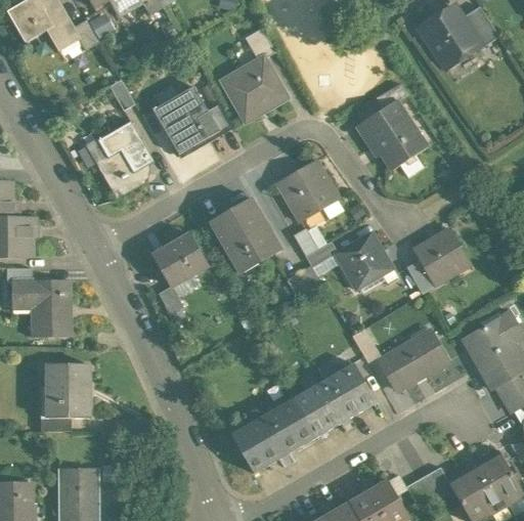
[(43,0),(41,1),(40,0),(22,0),(6,9),(25,41),(47,28),(57,46),(76,35),(77,35),(72,26),(57,0),(43,0)]
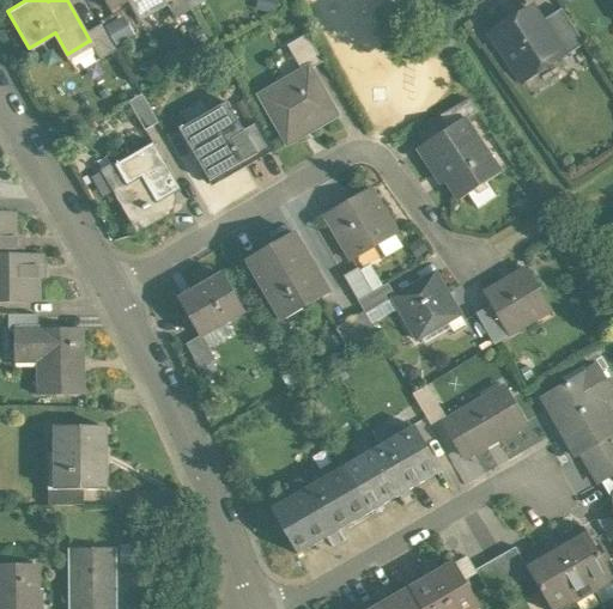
[(177,0),(169,5),(174,14),(189,5),(186,0),(177,0)]
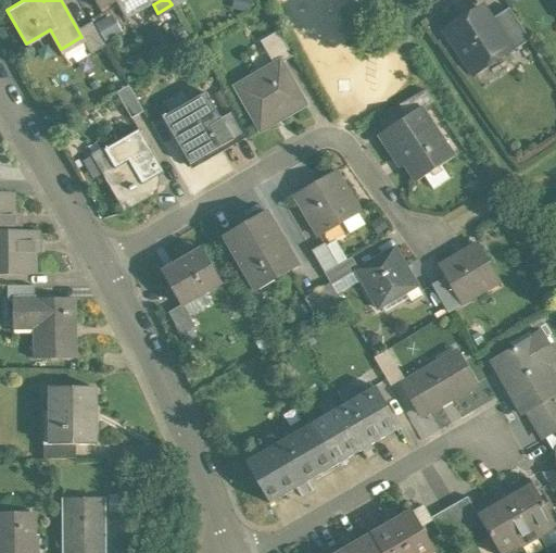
[(490,19),(482,7),(445,30),(472,71),(507,48),(508,48),(490,19)]
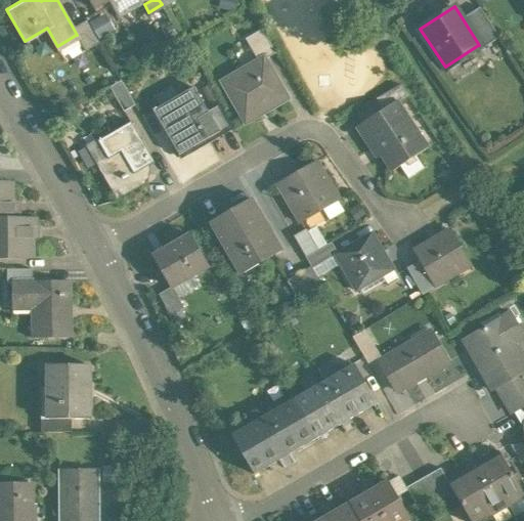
[(479,6),(462,17),(479,45),(478,45),(480,48),(498,36),(479,6)]
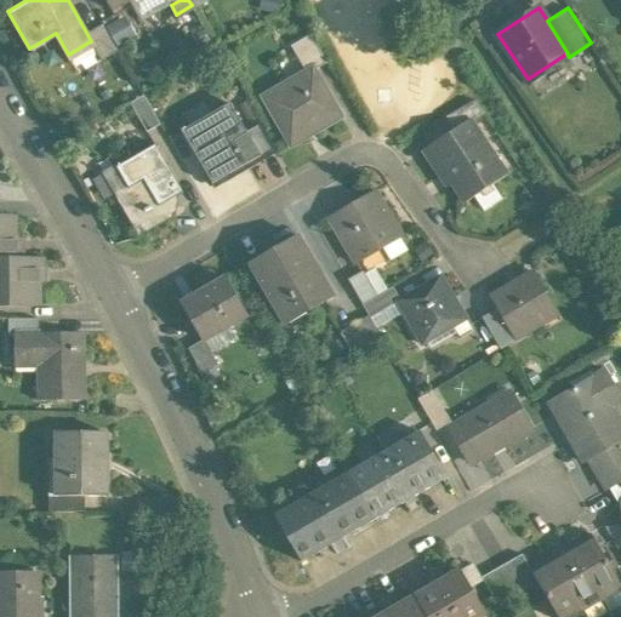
[(101,22),(85,30),(91,41),(90,41),(100,58),(117,47),(101,22)]
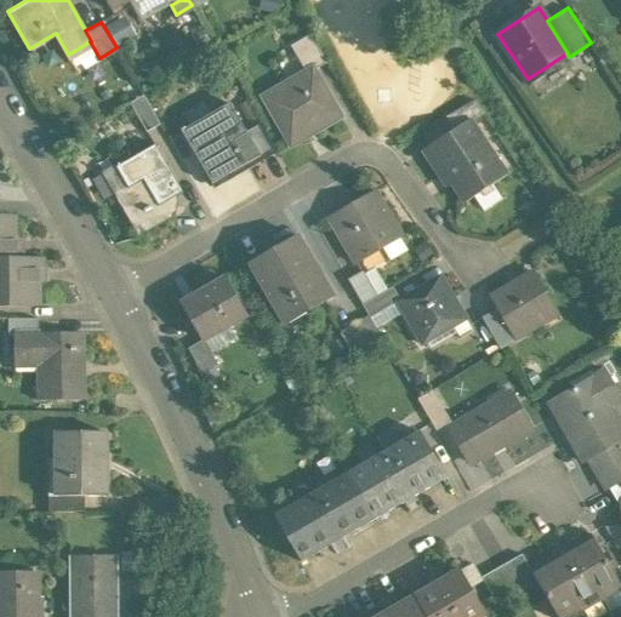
[(325,60),(309,32),(289,43),(305,69),(308,68),(309,69),(325,60)]
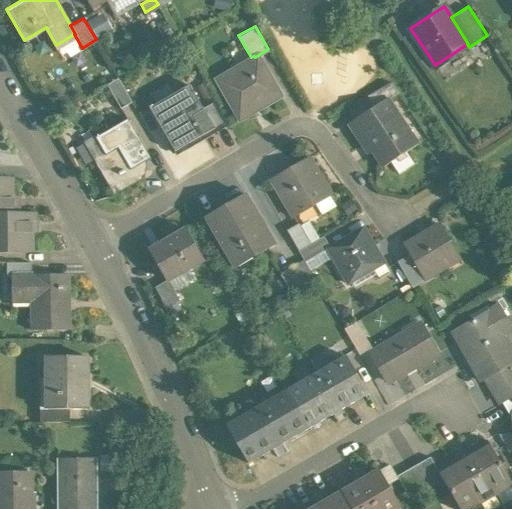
[(251,57),(215,78),(237,115),(251,107),(250,105),(258,101),(260,105),(280,94),(265,69),(263,70),(255,57),(254,56),(251,57)]
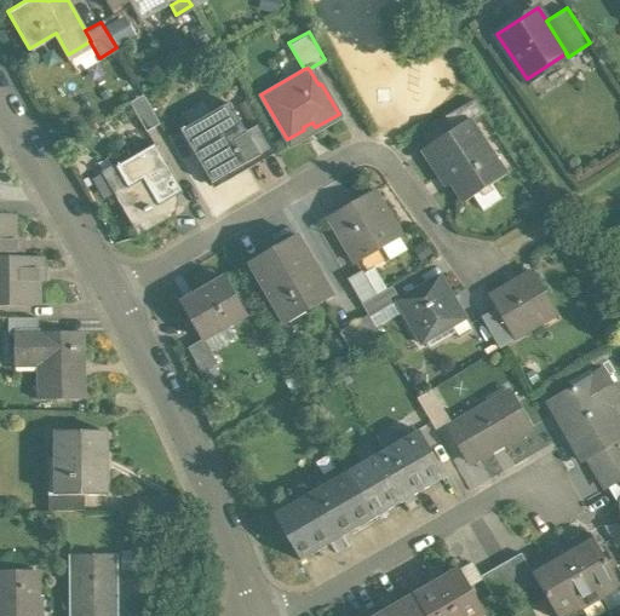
[(159,121),(143,93),(128,102),(145,130),(159,121)]
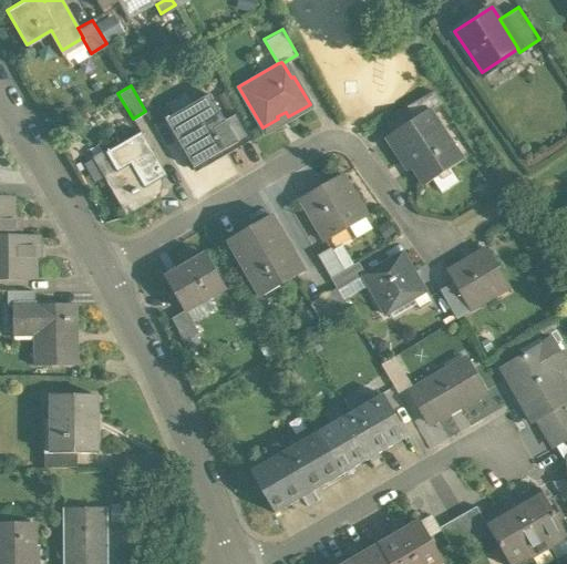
[(432,90),(406,104),(409,110),(413,116),(428,108),(430,110),(441,102),(432,90)]
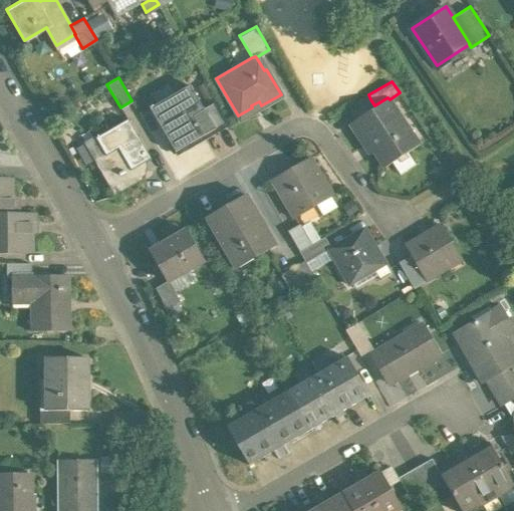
[(189,83),(150,106),(175,151),(203,135),(204,134),(193,114),(204,108),(203,107),(189,83)]
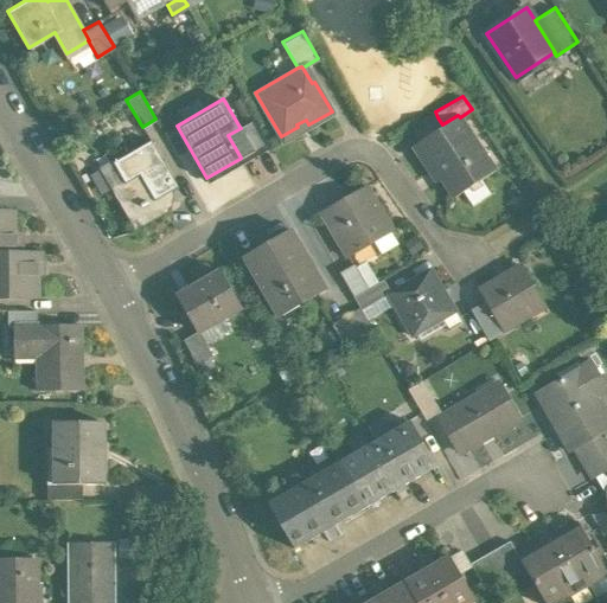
[(442,124),(414,145),(430,170),(434,167),(453,197),(494,170),(460,117),(458,115),(442,124)]
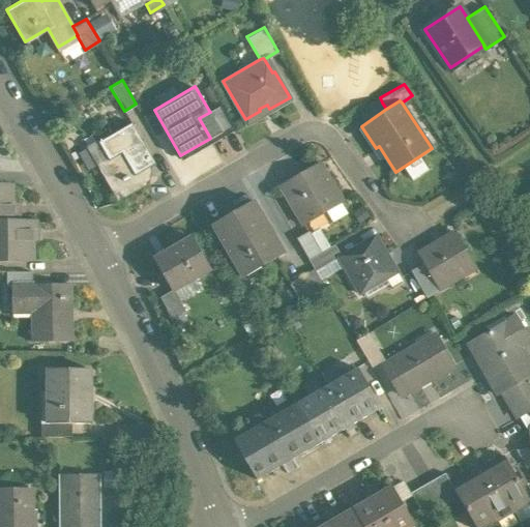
[(222,104),(209,111),(210,112),(199,118),(210,138),(209,139),(211,142),(236,128),(222,104)]
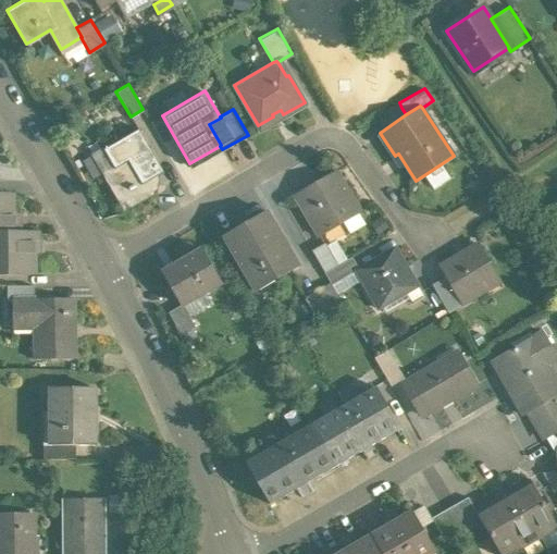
[(138,128),(93,155),(124,208),(155,191),(148,180),(163,171),(138,128)]
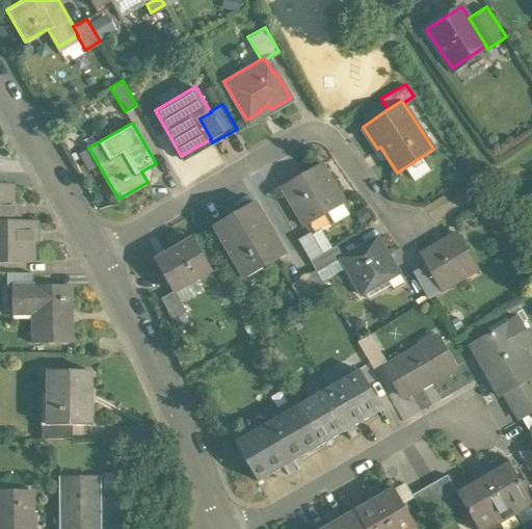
[(321,163),(281,185),(304,225),(327,211),(342,203),(344,202),(321,163)]
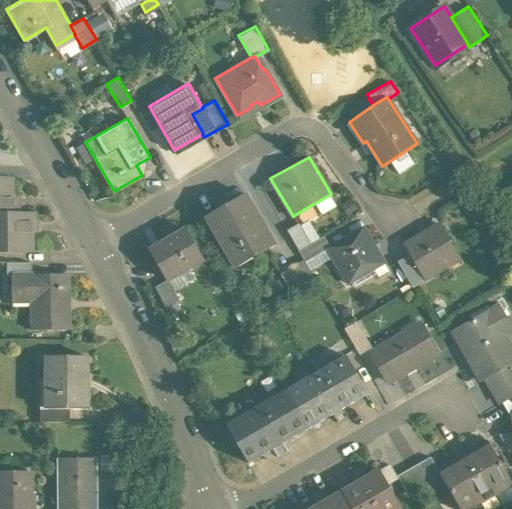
[(11,195),(10,178),(0,177),(0,213),(17,213),(16,195),(11,195)]
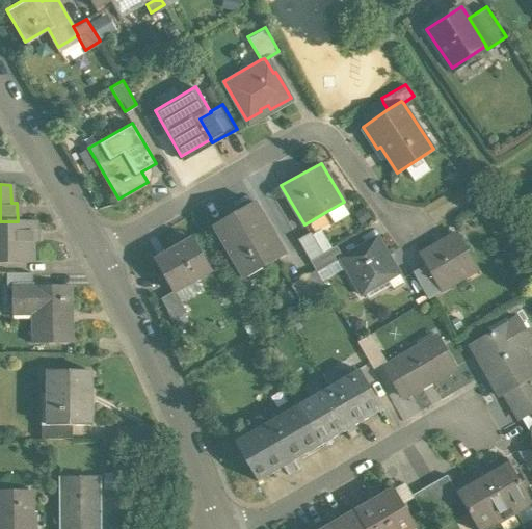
[(255,201),(213,225),(244,278),(286,254),(255,201)]
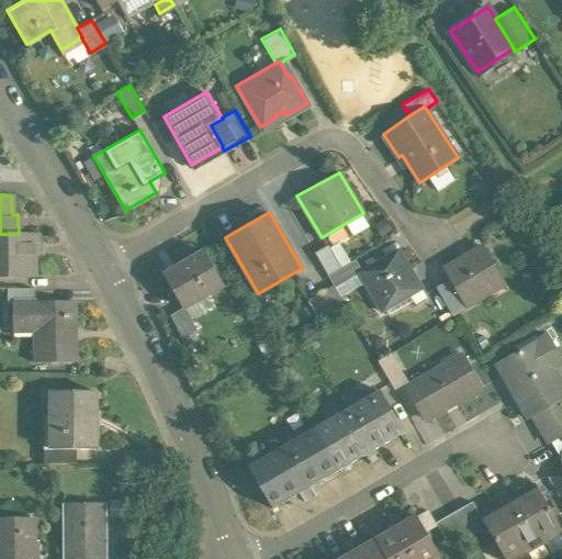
[(388,212),(373,220),(383,238),(398,231),(388,212)]
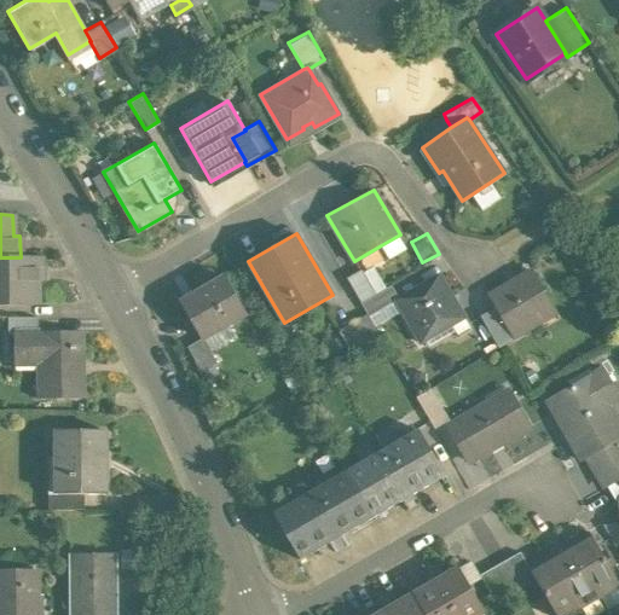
[(398,236),(381,245),(388,257),(405,248),(398,236)]
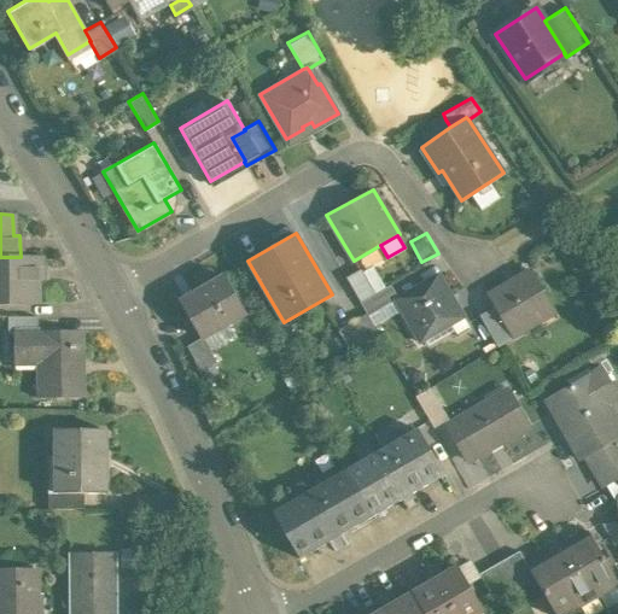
[(0,300),(38,300),(38,257),(21,257),(0,257),(0,300)]
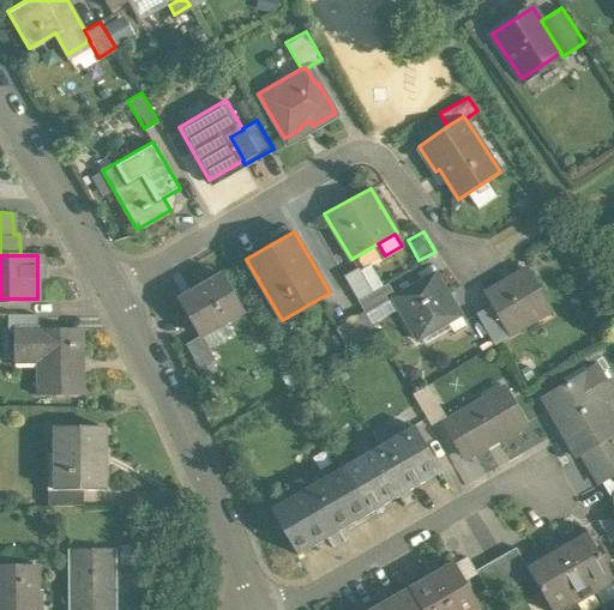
[(359,266),(343,275),(357,300),(372,291),(359,266)]
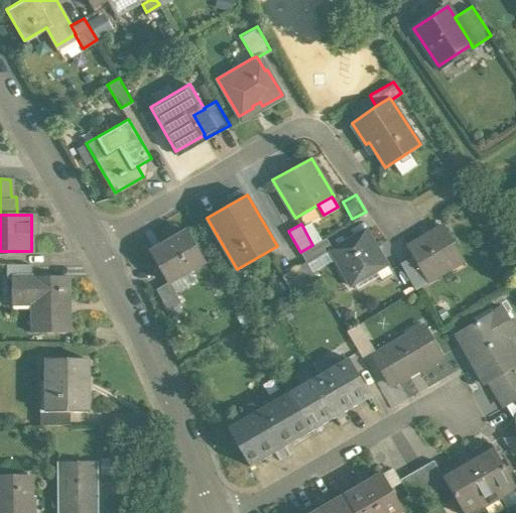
[(443,225),(407,246),(412,256),(425,278),(426,280),(450,266),(447,262),(461,254),(443,225)]
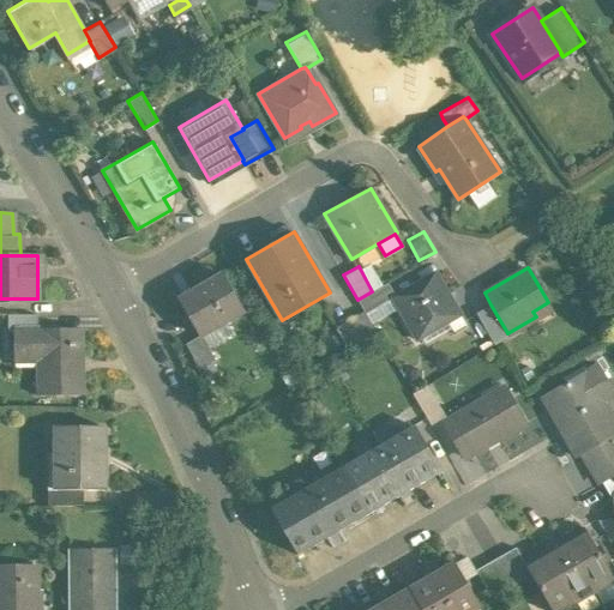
[(395,295),(392,296),(417,339),(461,314),(437,271),(395,295)]
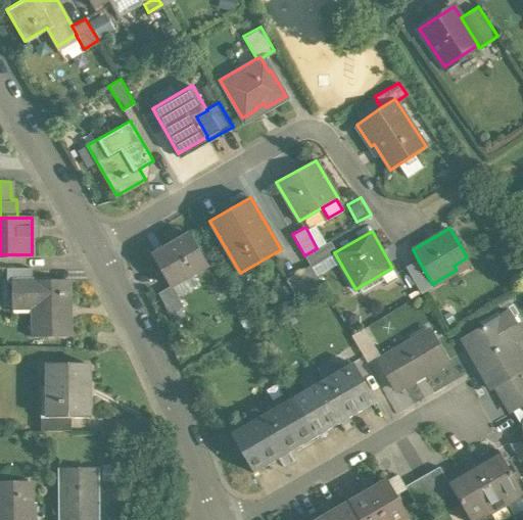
[(188,233),(152,253),(171,285),(171,286),(206,265),(188,233)]
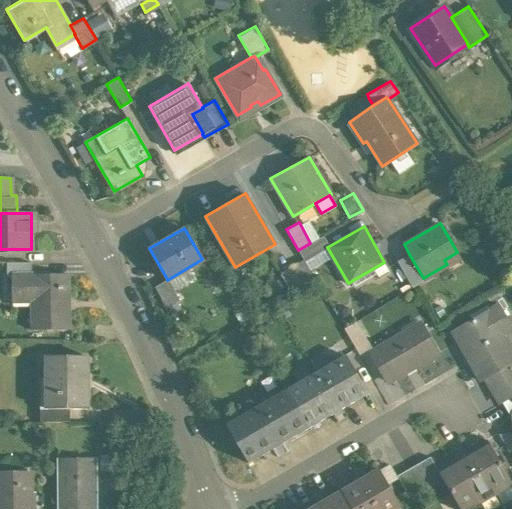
[(310,243),(298,250),(303,259),(304,260),(327,247),(329,246),(323,235),(310,243)]
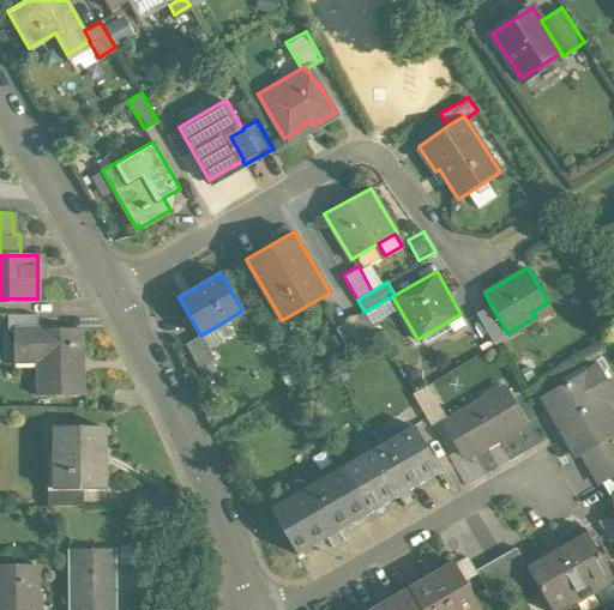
[(491,305),(476,313),(492,339),(506,331),(491,305)]
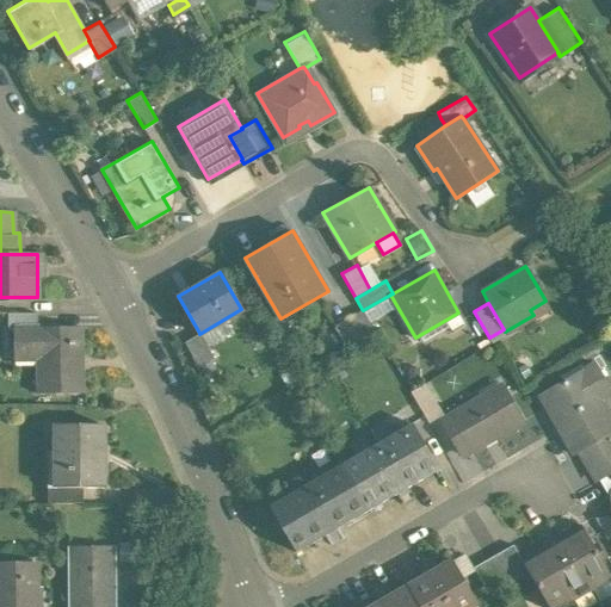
[(362,309),(335,324),(350,351),(377,335),(363,310),(362,309)]
